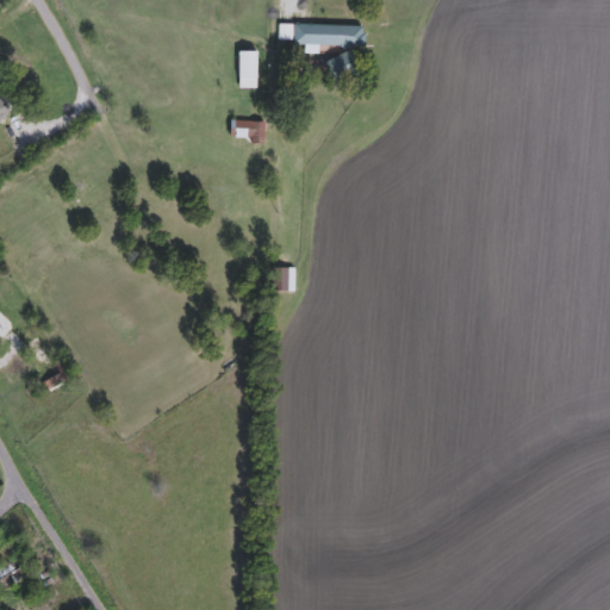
[(363,49),(304,49),(304,44),(291,44),(291,25),(363,25),(363,49)]
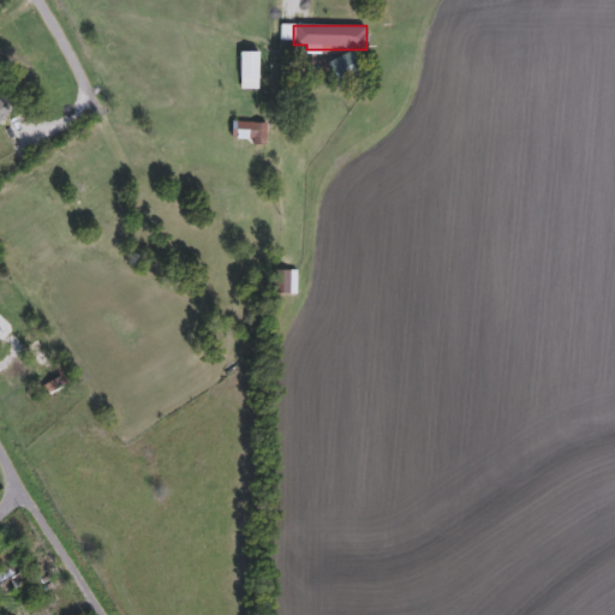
[(240,52),(257,52),(257,89),(240,89),(240,52)]
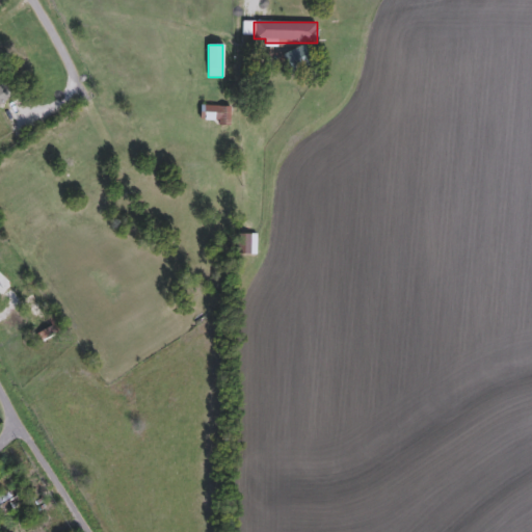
[(12,97),(0,104),(0,83),(3,82),(12,97)]
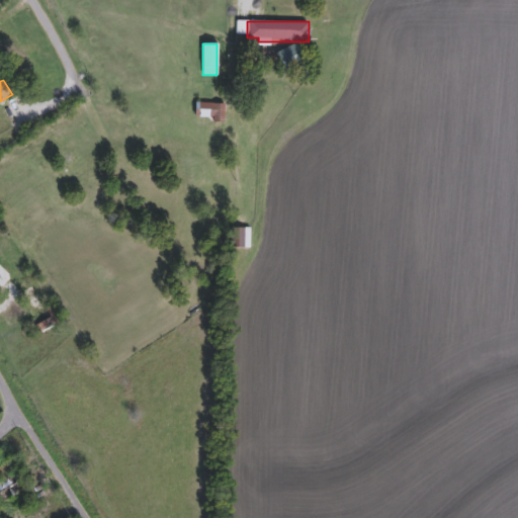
[(249,228),(249,248),(233,248),(233,228),(249,228)]
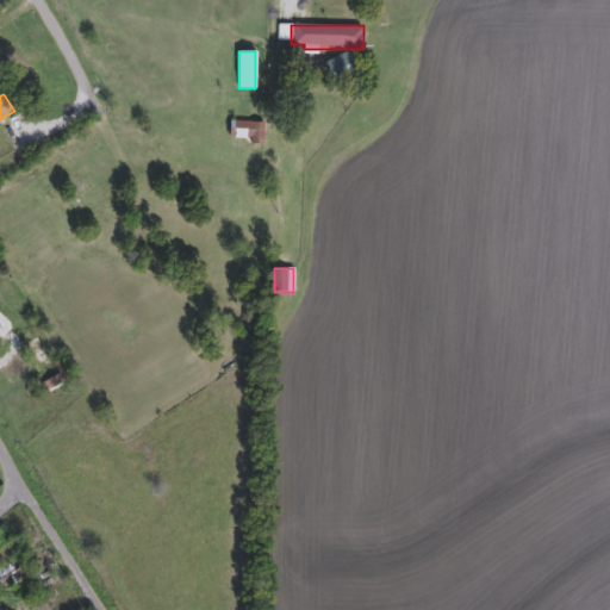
[(31,371),(24,343),(41,338),(49,366),(31,371)]
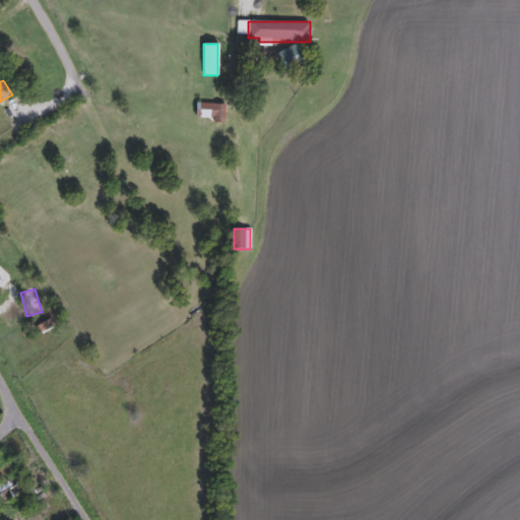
[(0,485),(13,478),(22,494),(0,505),(0,485)]
